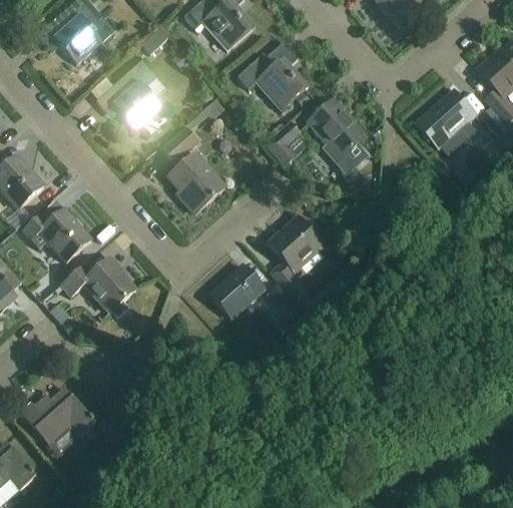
[(74,0),(38,33),(47,43),(54,37),(76,62),(102,39),(114,28),(95,7),(88,0),(74,0)]
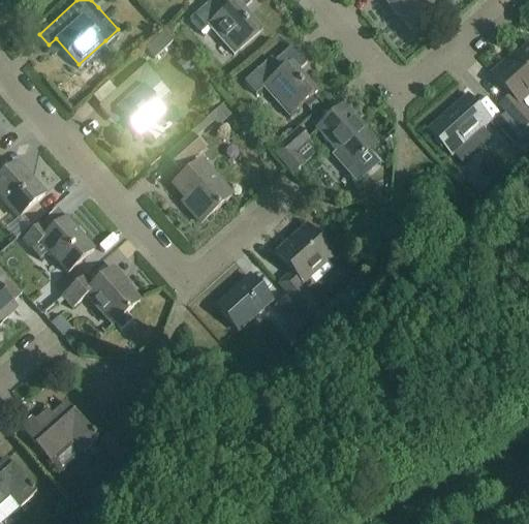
[(237,49),(263,25),(245,4),(250,0),(207,0),(189,16),(201,30),(212,21),(237,49)]
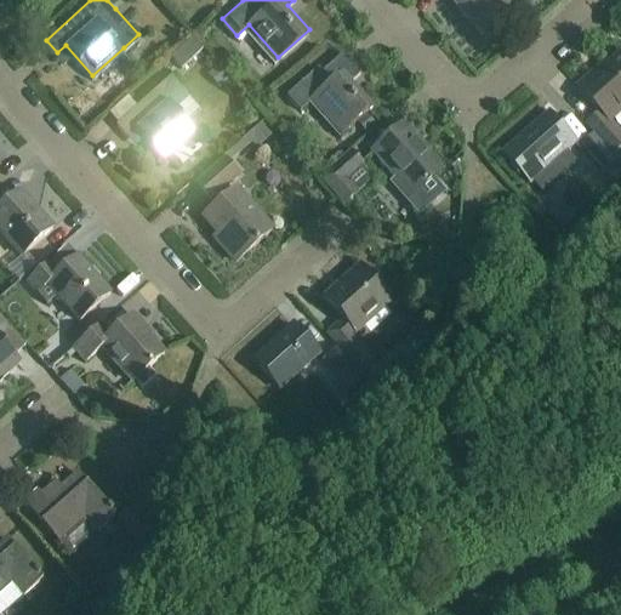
[(455,0),(485,34),(514,9),(507,0),(455,0)]
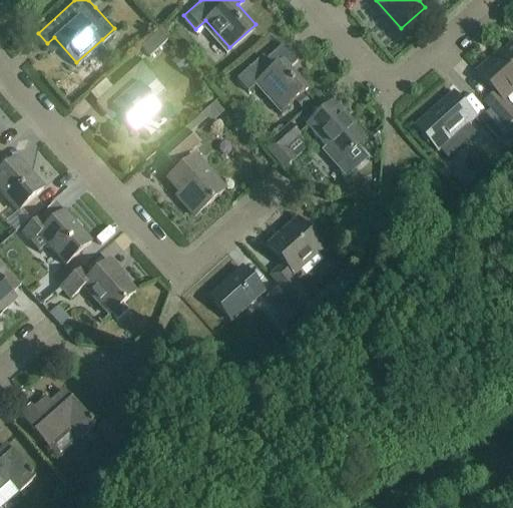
[(142,45),(149,53),(167,37),(160,29),(142,45)]
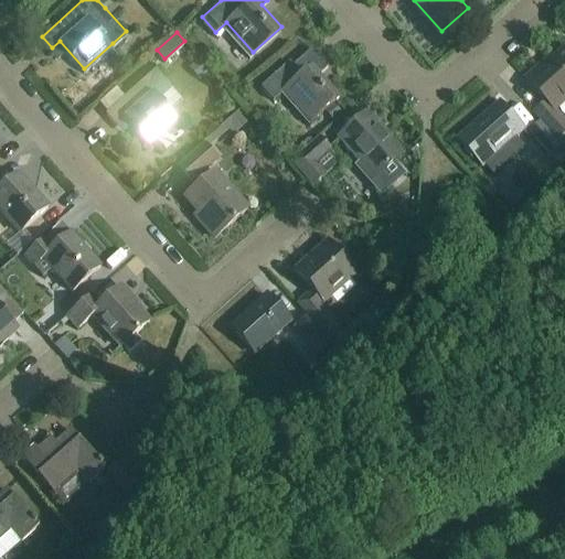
[(312,118),(340,93),(320,71),(328,63),(312,45),(294,62),(290,57),(262,84),(274,98),(285,88),(312,118)]
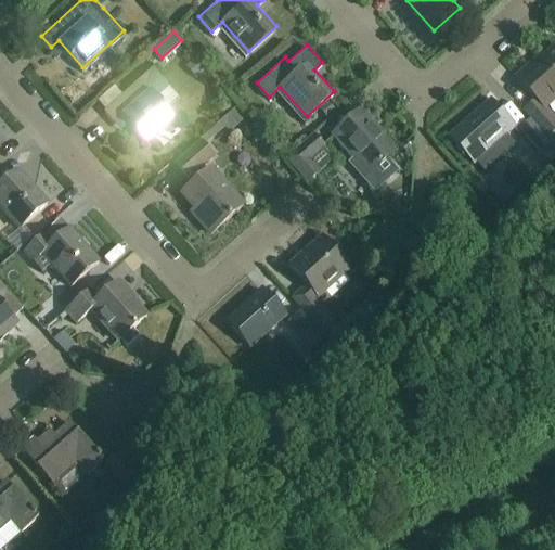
[(519,74),(540,97),(526,109),(533,116),(549,135),(554,128),(554,106),(551,101),(554,97),(554,48),(534,66),(531,63),(519,74)]
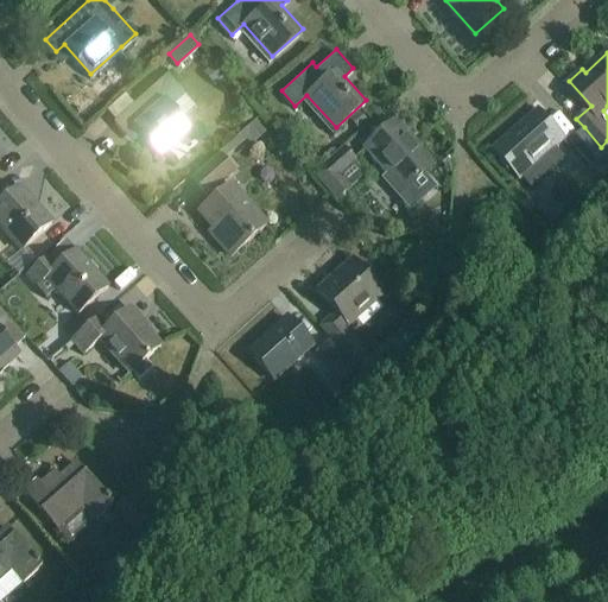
[(223,71),(213,59),(204,67),(215,78),(223,71)]
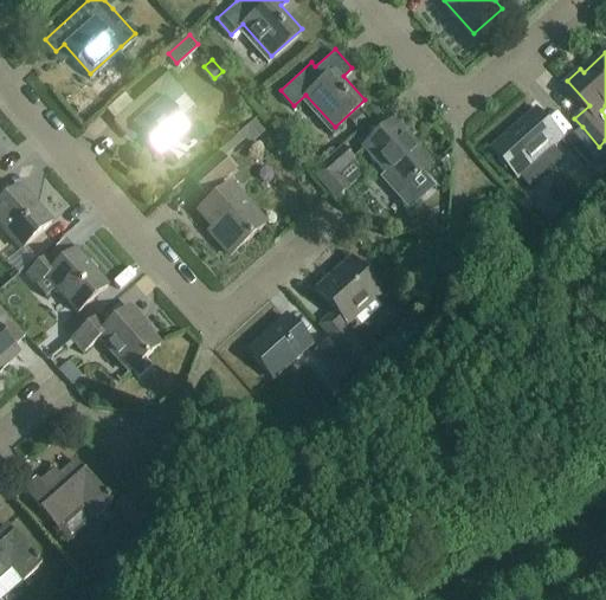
[(192,126),(180,113),(194,101),(167,70),(115,117),(133,137),(141,130),(161,153),(192,126)]
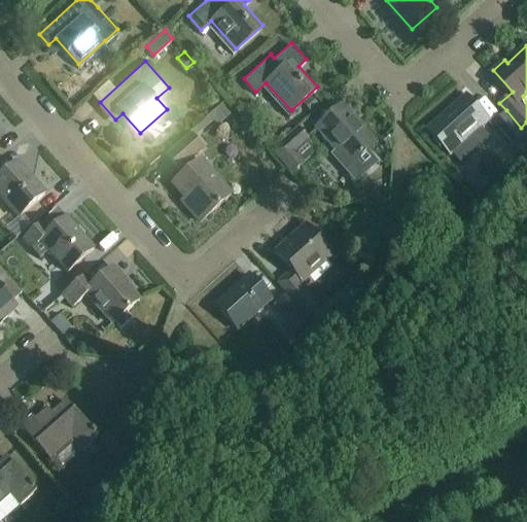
[(468,93),(430,127),(452,151),(453,150),(461,160),(490,134),(482,125),(491,117),(468,93)]
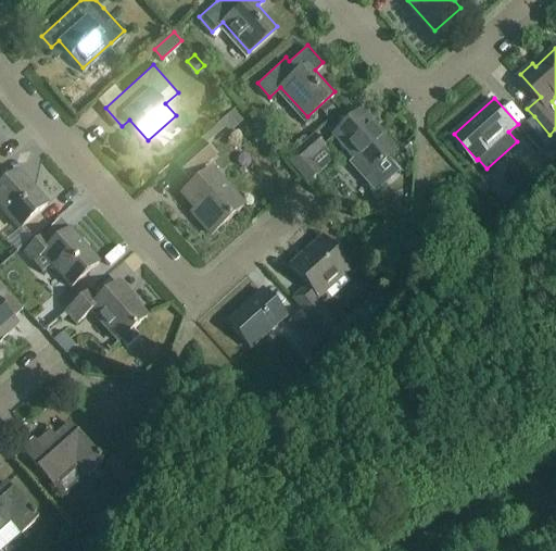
[(362,105),(333,132),(355,157),(349,162),(361,175),(363,177),(369,172),(380,184),(399,166),(389,155),(399,147),(362,105)]
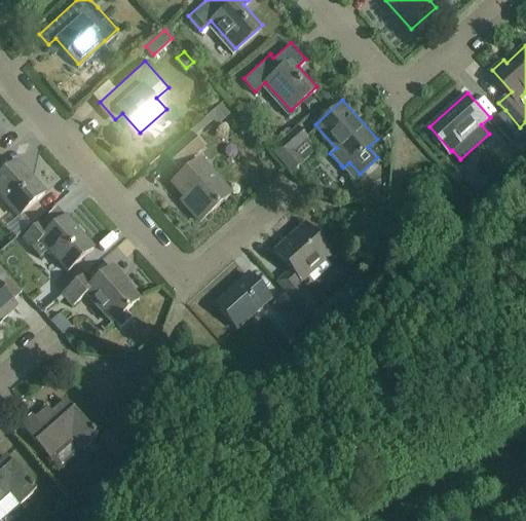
[(176,163),(199,143),(198,142),(200,140),(194,133),(212,117),(217,122),(229,111),(220,101),(190,127),(164,150),(176,163)]
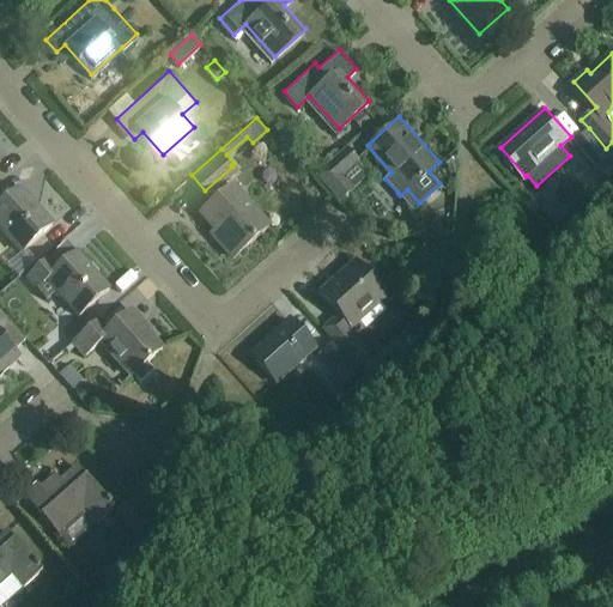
[(589,128),(577,140),(586,150),(599,164),(611,153),(606,149),(589,128)]
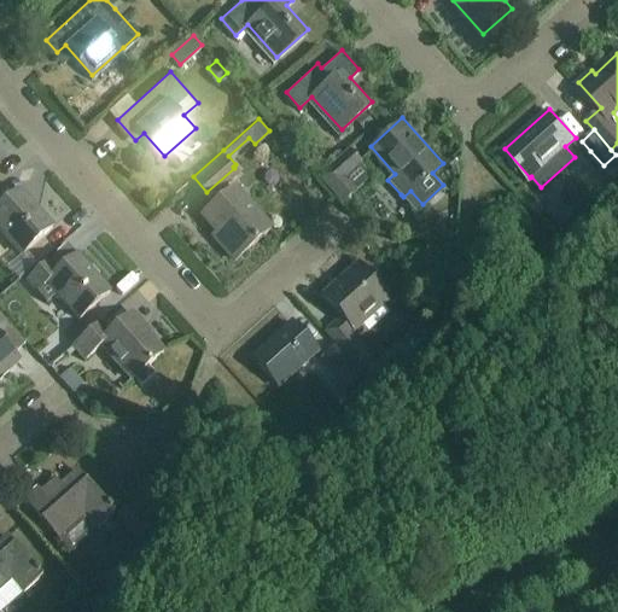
[(192,132),(176,146),(185,155),(200,140),(192,132)]
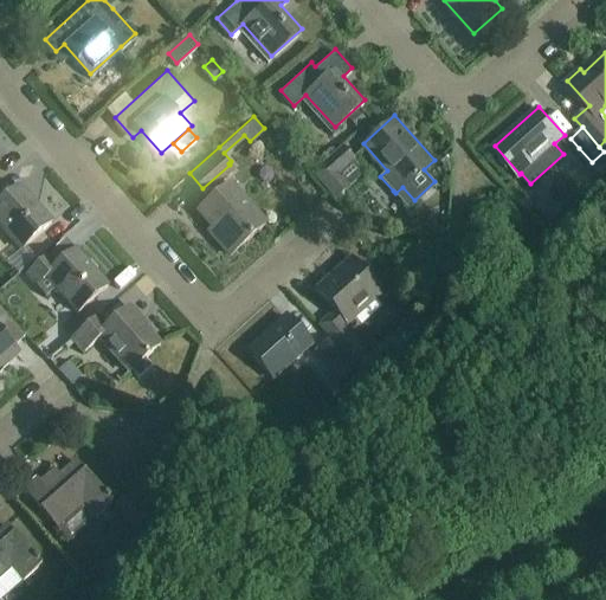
[(362,171),(352,159),(353,157),(342,144),(314,169),(336,194),(362,171)]
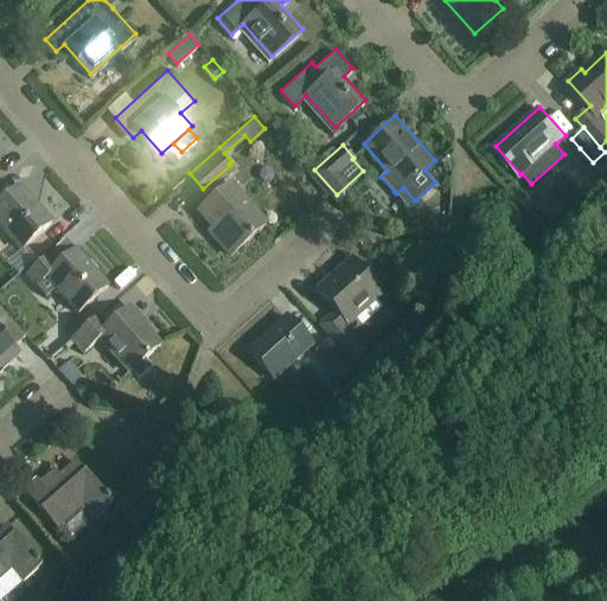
[(231,250),(266,221),(231,180),(200,206),(221,231),(217,235),(231,250)]
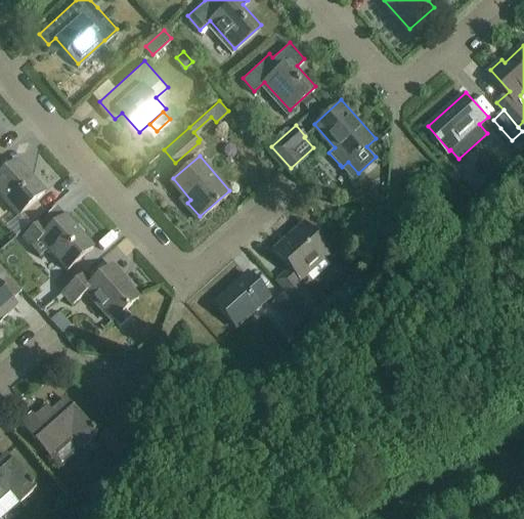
[(0,191),(18,212),(45,188),(17,158),(2,171),(0,168),(0,191)]
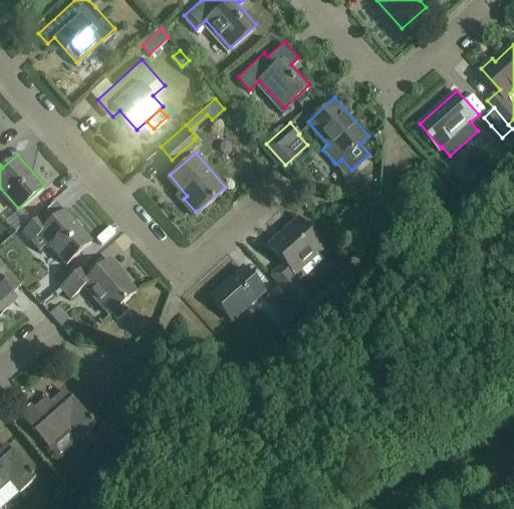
[(42,213),(22,230),(24,232),(40,249),(47,242),(66,262),(92,239),(64,209),(50,222),(42,213)]
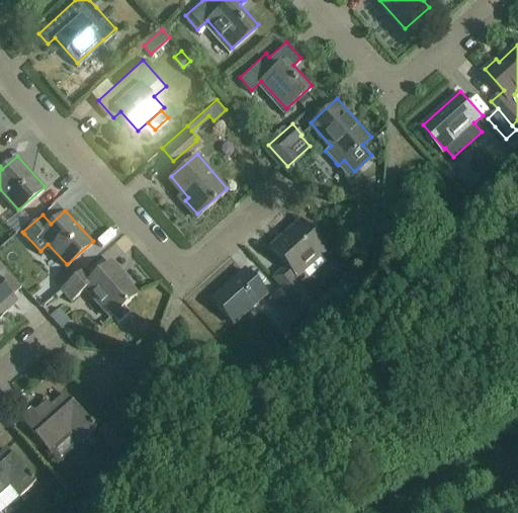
[(282,284),(303,307),(313,298),(294,277),(297,274),(327,248),(299,218),(270,244),(286,262),(272,273),(282,284)]
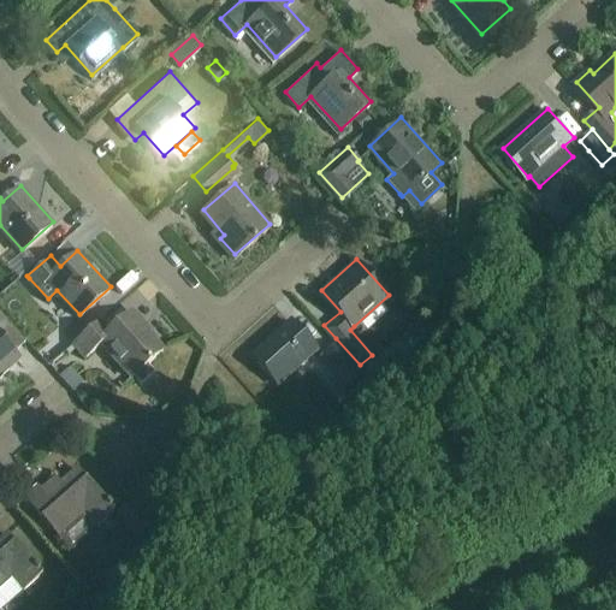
[(0,373),(10,365),(7,362),(17,353),(13,348),(25,338),(0,308),(0,373)]
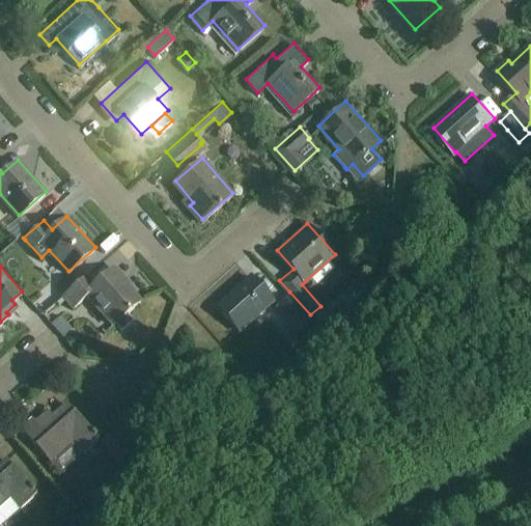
[(112,267),(94,282),(86,273),(63,293),(75,305),(88,293),(114,322),(115,322),(121,328),(132,319),(126,311),(140,299),(112,267)]
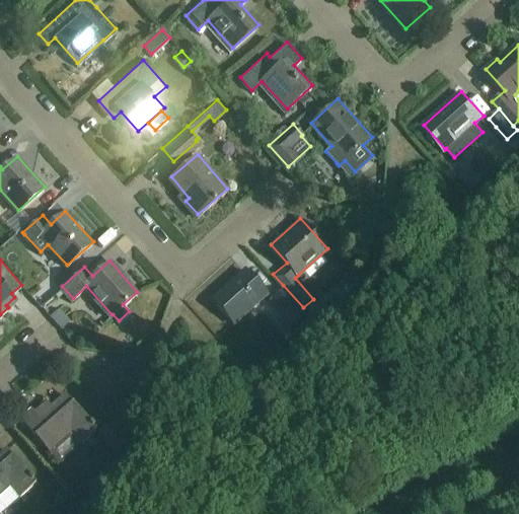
[(234,320),(267,292),(245,268),(213,296),(234,320)]
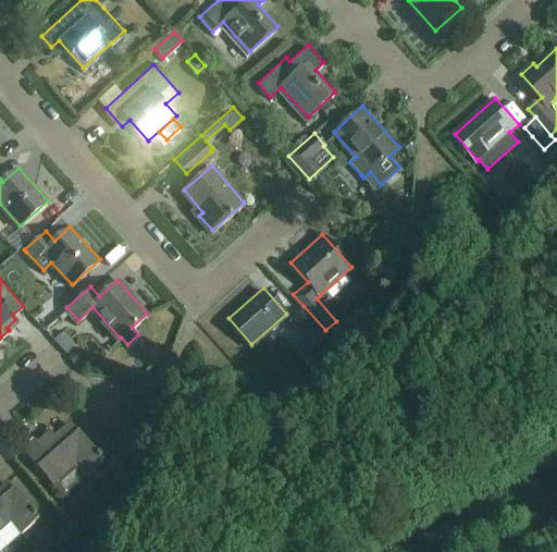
[(325,330),(304,306),(293,316),(313,339),(305,347),(314,358),(334,340),(325,330)]
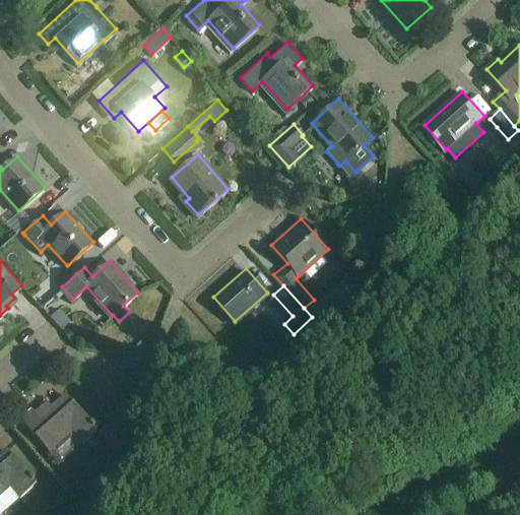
[(33,405),(20,416),(59,461),(98,428),(67,393),(52,407),(42,416),(36,408),(33,405)]
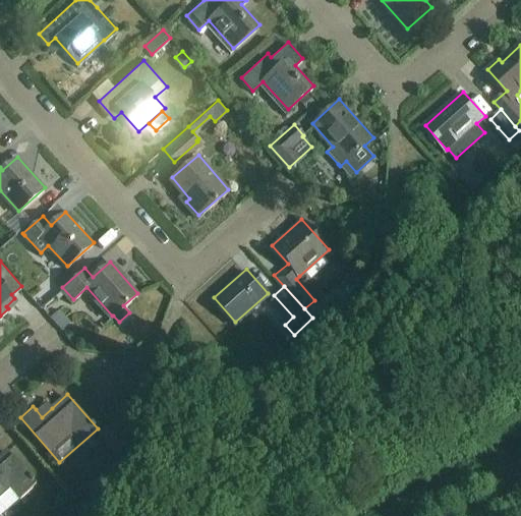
[(113,420),(98,434),(115,455),(131,441),(113,420)]
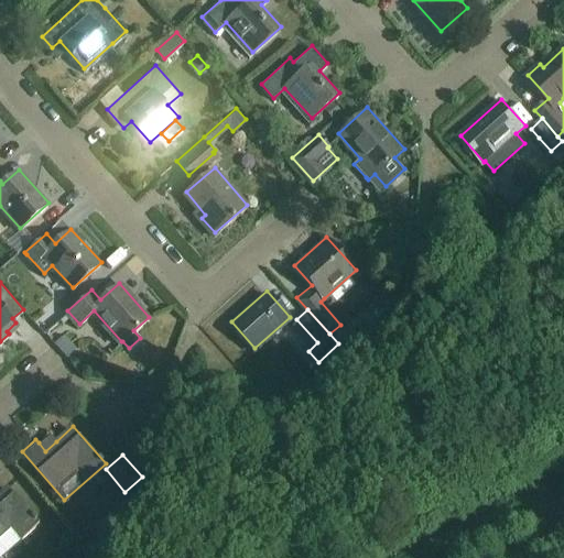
[(0,556),(40,522),(7,484),(0,490),(0,556)]
